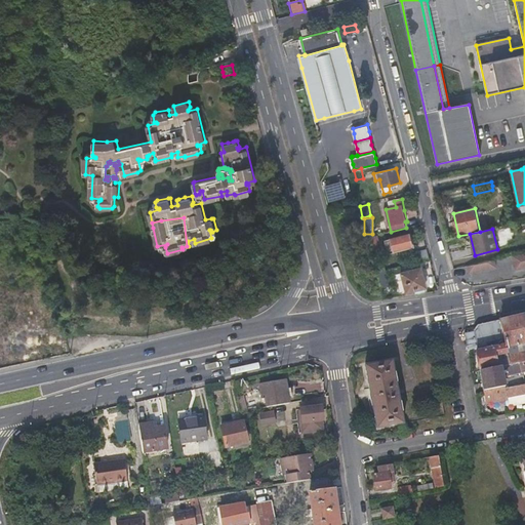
[(412,246),(409,234),(387,239),(390,251),(412,246)]
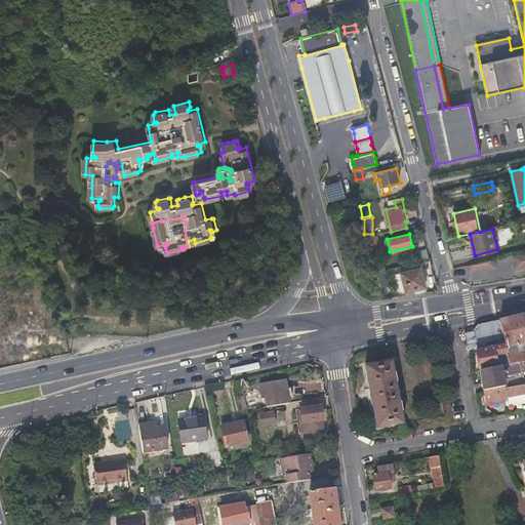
[(415,252),(416,259),(426,257),(425,250),(415,252)]
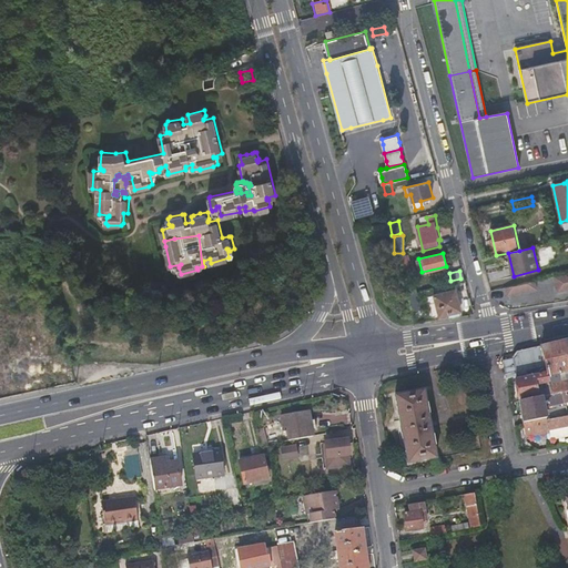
[(567,273),(556,275),(559,292),(567,288),(567,273)]
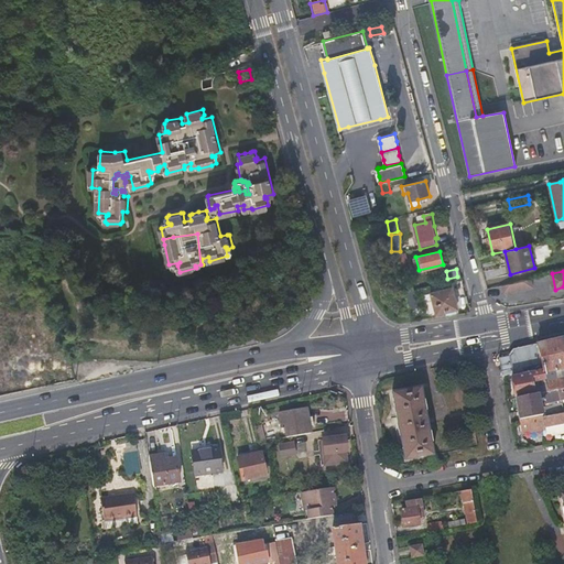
[(532,278),(502,284),(505,292),(534,285),(532,278)]
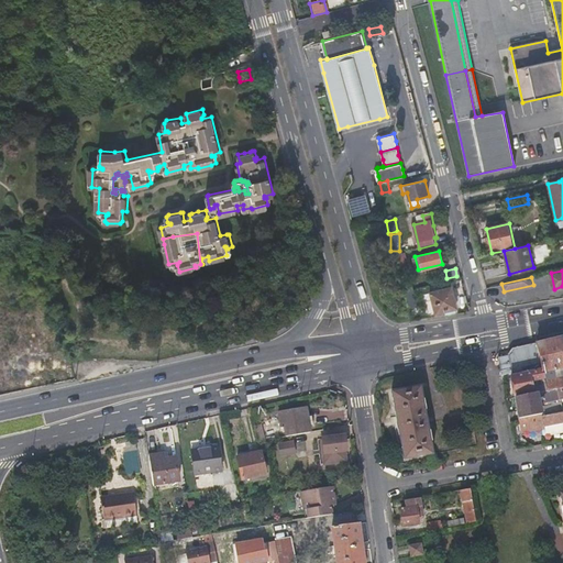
[(456,308),(451,288),(430,294),(435,313),(456,308)]
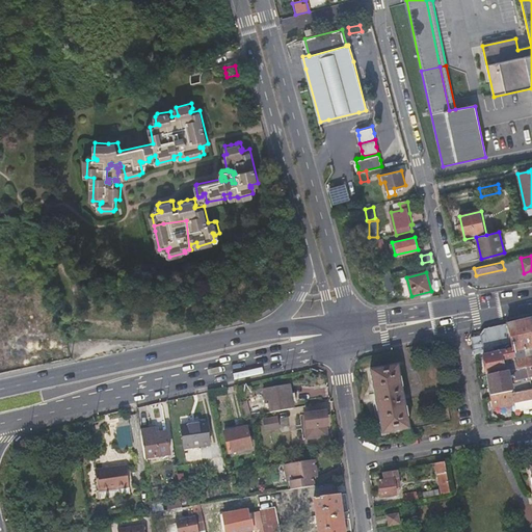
[(531,318),(506,324),(512,350),(531,347),(531,346),(531,318)]
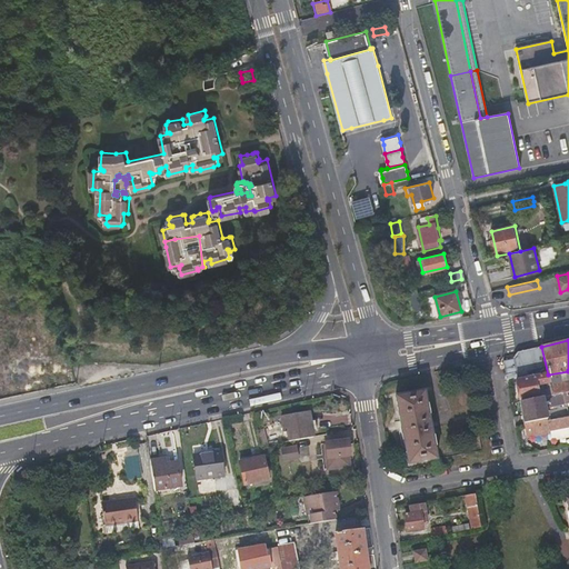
[(545,397),(551,396),(552,396),(550,385),(548,375),(541,347),(518,352),(512,359),(505,360),(509,381),(516,379),(521,402),(545,397)]
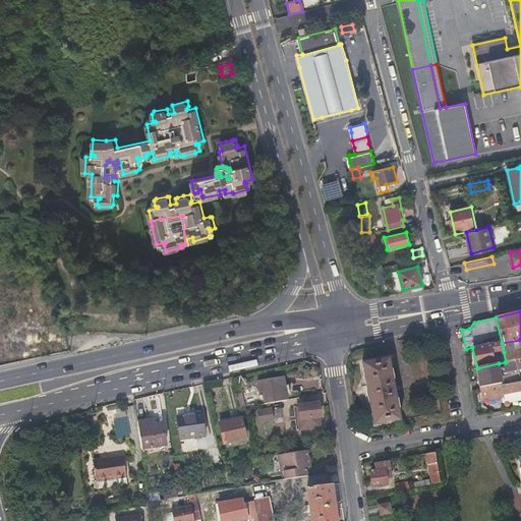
[(520,348),(504,352),(506,362),(520,359),(520,348)]
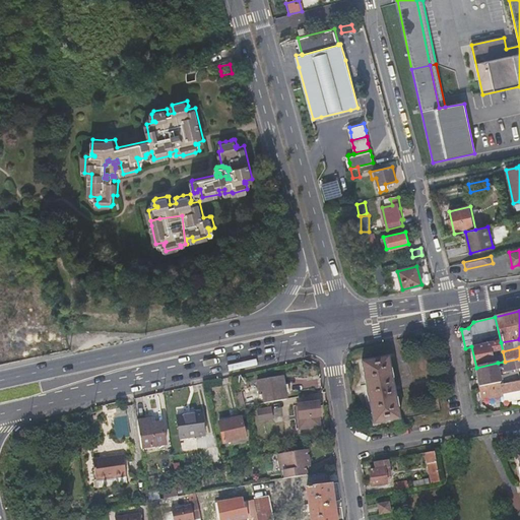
[(373,424),(386,421),(399,419),(388,358),(362,363),(373,424)]
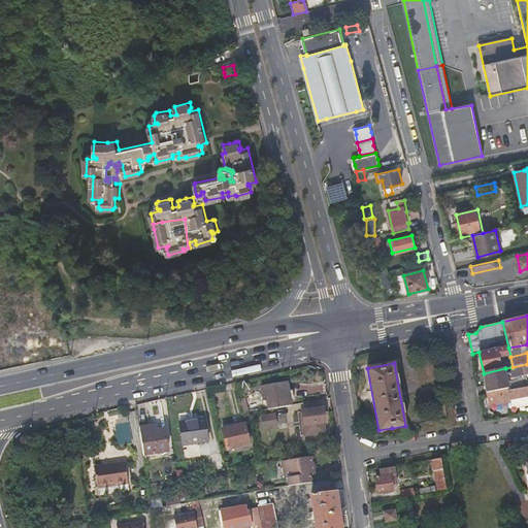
[(527,364),(513,367),(512,367),(513,372),(518,372),(518,373),(526,372),(527,373),(527,364)]
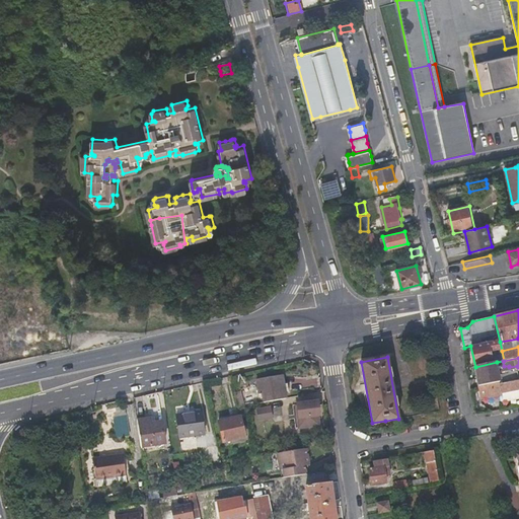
[(501,379),(497,362),(475,367),(478,385),(501,381),(501,383),(504,383),(503,379),(501,379)]
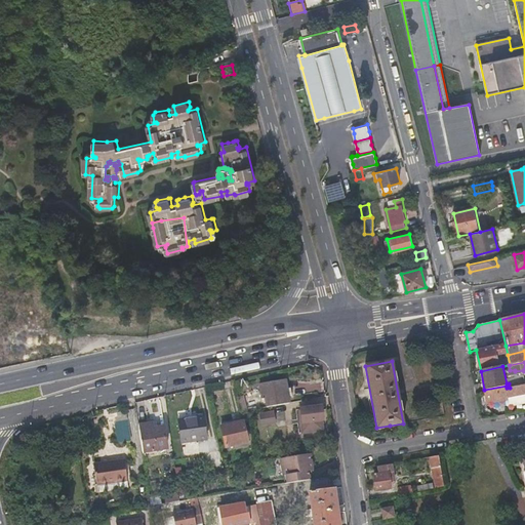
[(266,400),(266,403),(267,407),(289,403),(286,380),(259,386),(261,400),(266,400)]
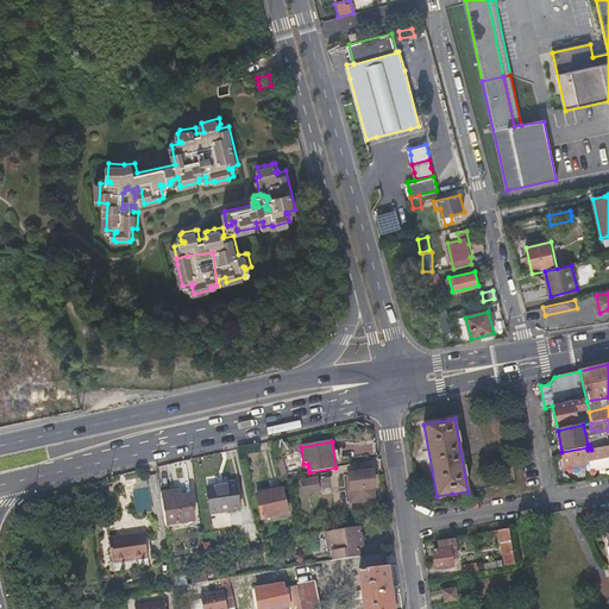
[(608,446),(591,450),(588,450),(563,454),(565,469),(591,463),(591,459),(608,456),(608,446)]
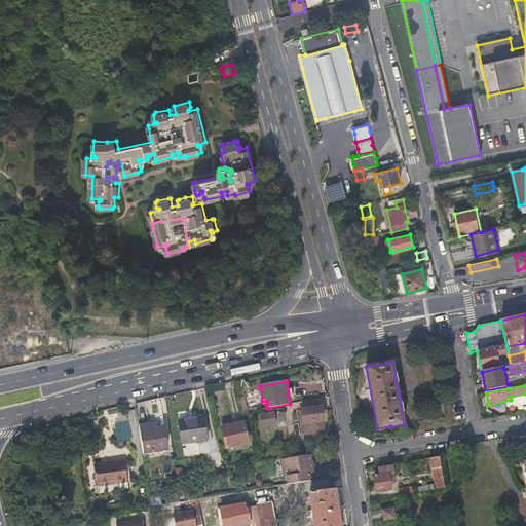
[(239,412),(247,411),(242,397),(236,399),(239,412)]
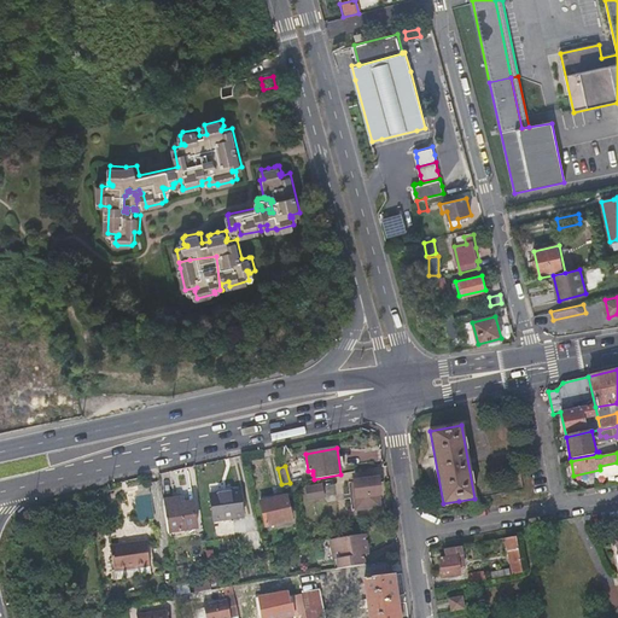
[(359,509),(371,508),(382,506),(378,478),(355,482),(359,509)]
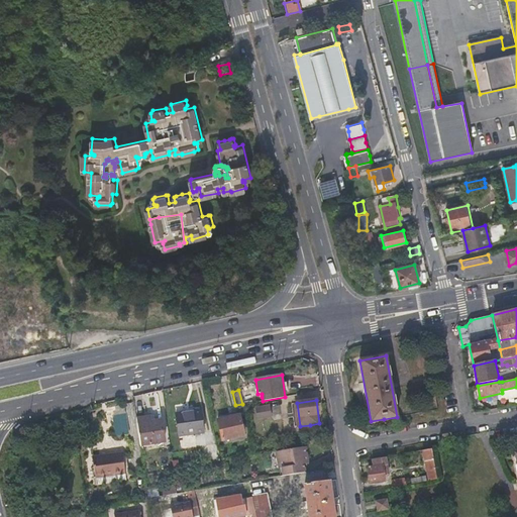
[(269,407),(255,409),(259,419),(271,416),(269,407)]
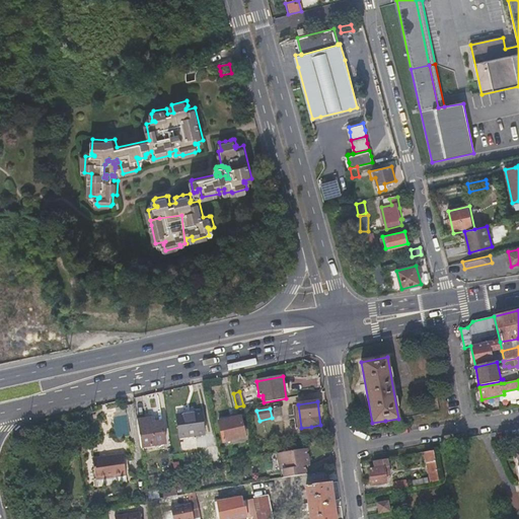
[(177,437),(190,435),(203,434),(200,412),(175,415),(177,437)]
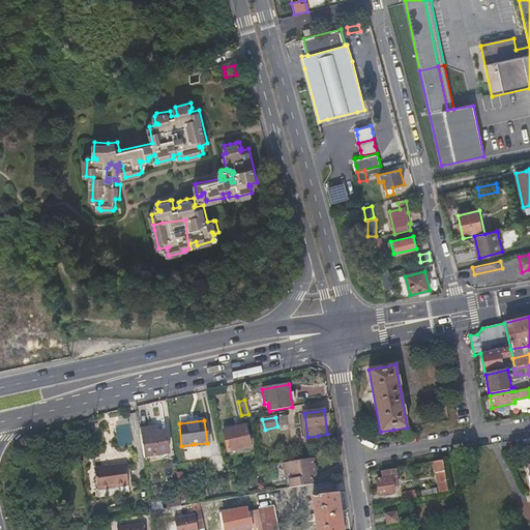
[(114,425),(116,446),(129,445),(127,423),(114,425)]
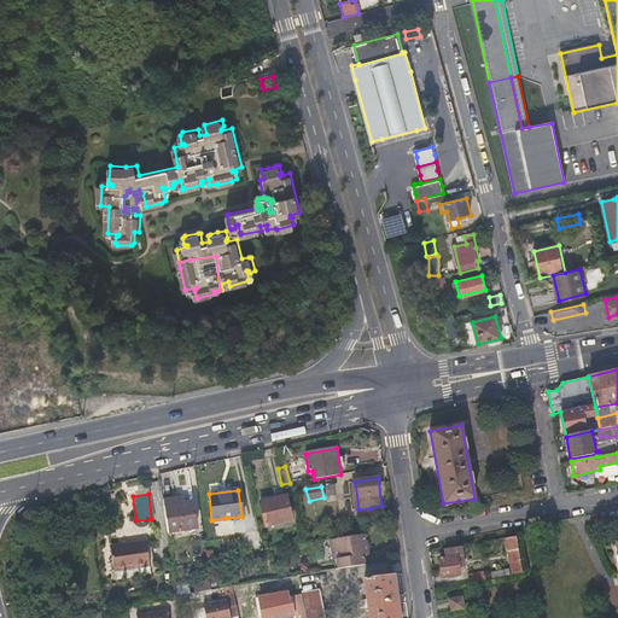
[(163,500),(165,516),(168,531),(194,528),(191,502),(178,503),(176,499),(163,500)]
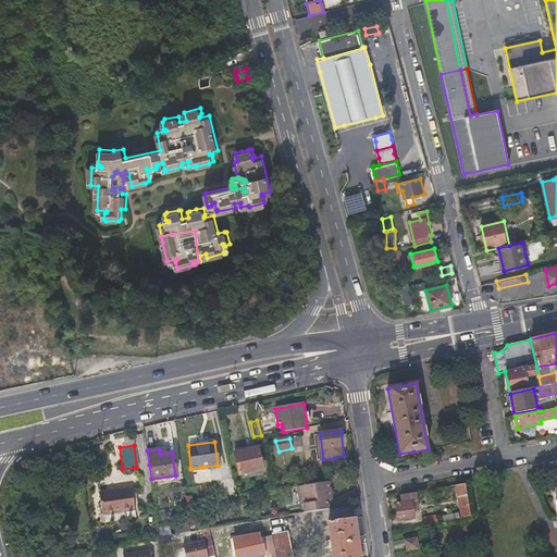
[(233,454),(235,463),(237,473),(261,469),(257,449),(233,454)]
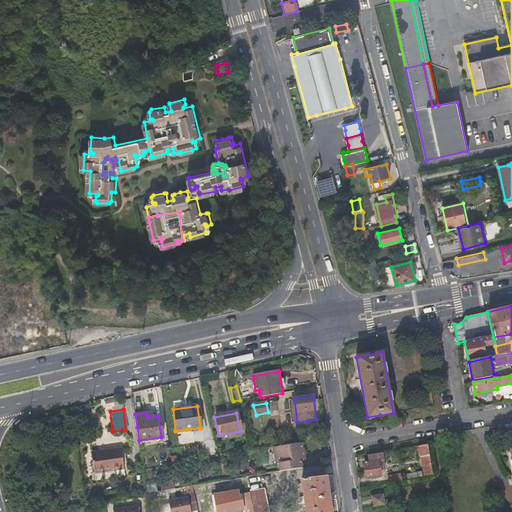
[(301,467),(300,462),(300,459),(299,456),(304,455),(302,443),(269,448),(272,464),(279,463),(280,471),(301,467)]
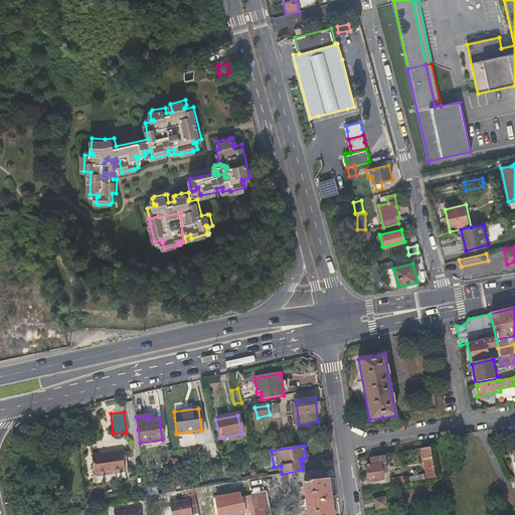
[(425,479),(430,478),(434,477),(428,447),(420,449),(425,479)]
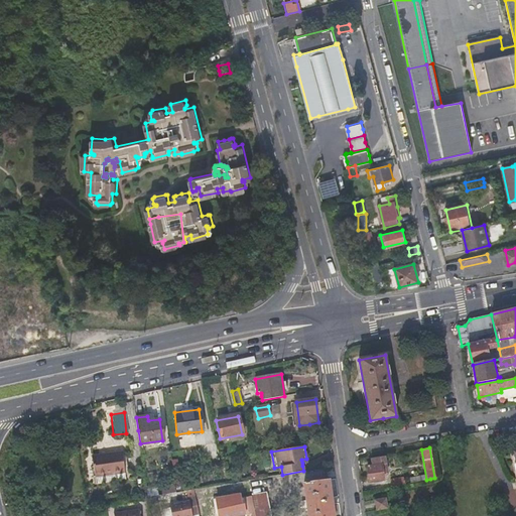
[(95,476),(110,474),(125,472),(122,452),(92,456),(95,476)]
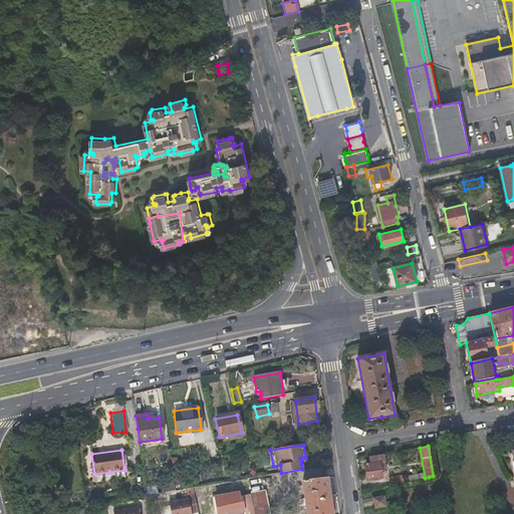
[(366,481),(373,480),(379,478),(378,471),(387,470),(383,455),(369,457),(371,464),(364,466),(366,481)]
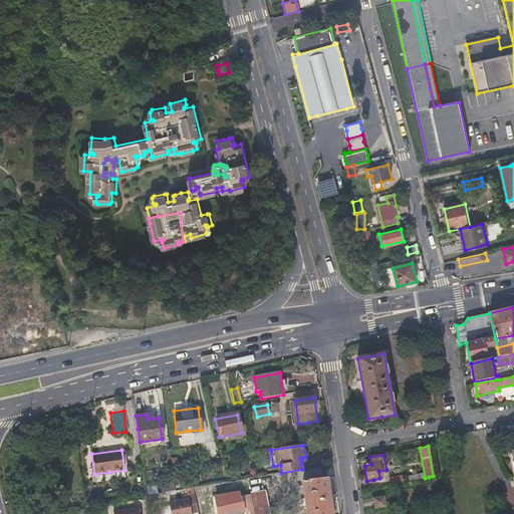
[(403,482),(402,478),(401,473),(388,476),(389,484),(403,482)]
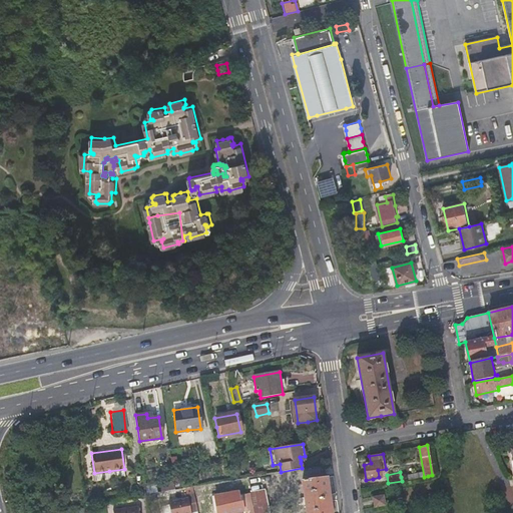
[(331,512),(326,477),(303,481),(303,483),(304,487),(305,497),(300,498),(301,504),(306,503),(307,512),(331,512)]
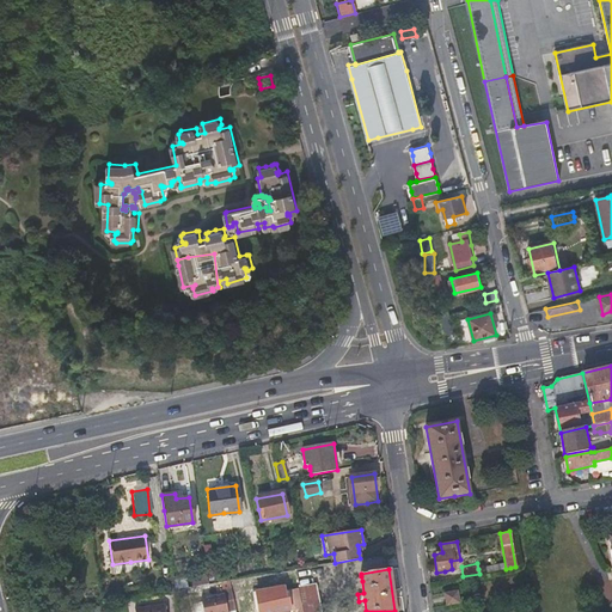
[(190,586),(206,583),(204,575),(189,577),(190,586)]
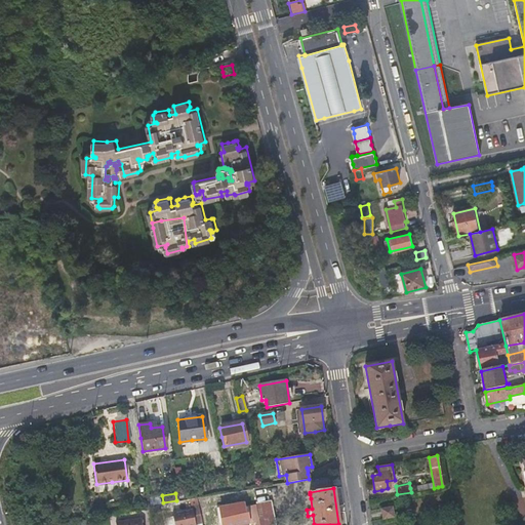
[(258,521),(259,524),(275,524),(275,523),(271,500),(255,503),(258,521)]
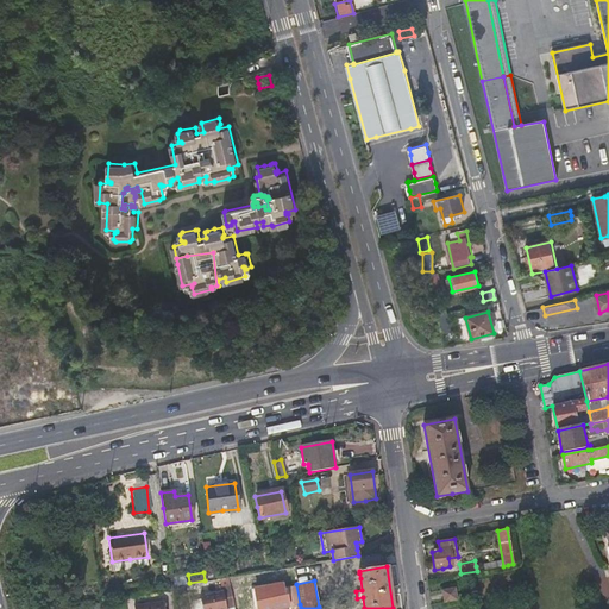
[(300,604),(296,584),(284,585),(286,596),(288,607),(300,604)]
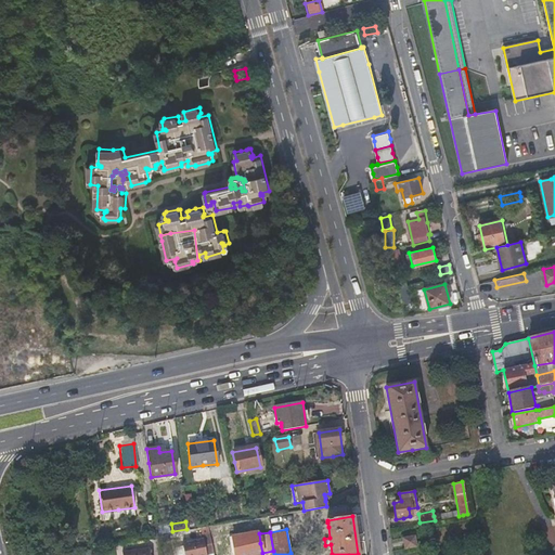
[(215,541),(217,551),(260,543),(259,533),(215,541)]
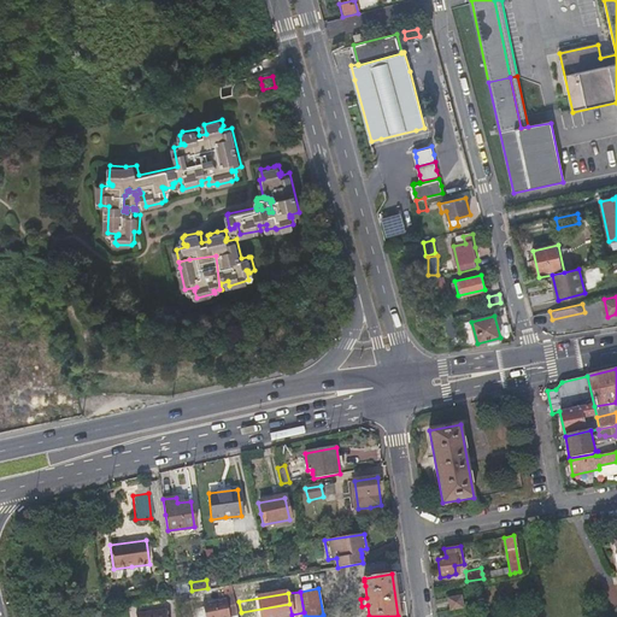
[(204,605),(206,616),(212,616),(239,612),(234,594),(225,595),(227,600),(204,605)]
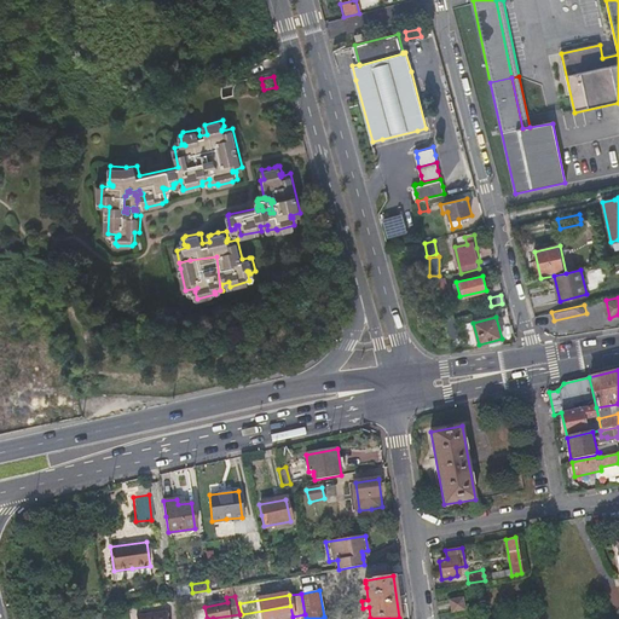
[(451,612),(457,611),(463,609),(461,597),(449,600),(451,612)]
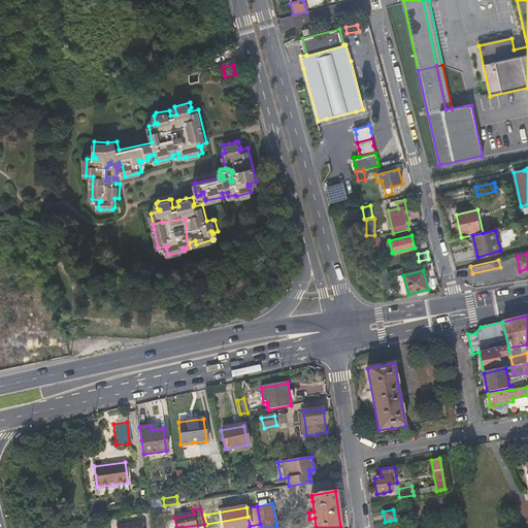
[(204,524),(182,527),(197,527),(204,526),(204,527),(236,527),(250,526),(248,517),(206,524),(204,524)]
